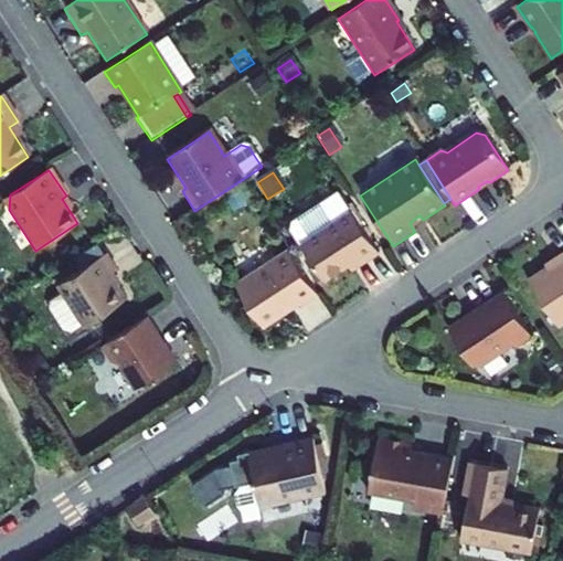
[(224,202),(232,213),(245,204),(238,193),(224,202)]
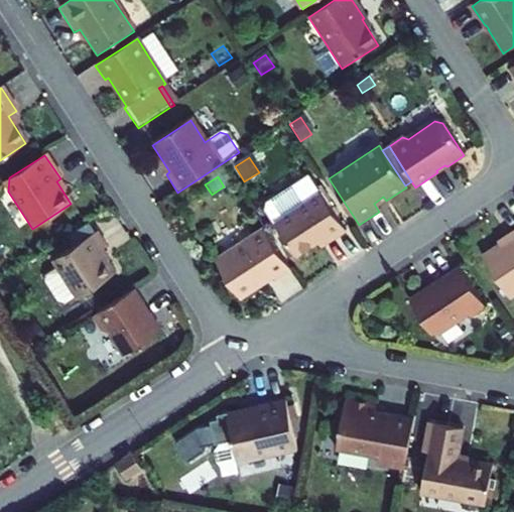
[(332,242),(346,233),(310,178),(267,207),(266,213),(287,245),(294,257),(296,258),(328,237),(332,242)]
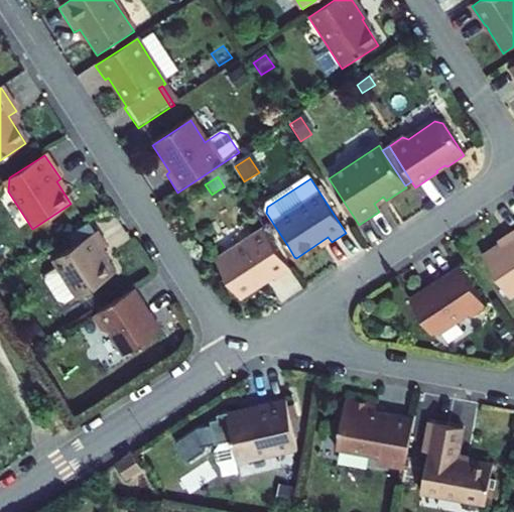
[(67,238),(73,247),(93,234),(87,225),(67,238)]
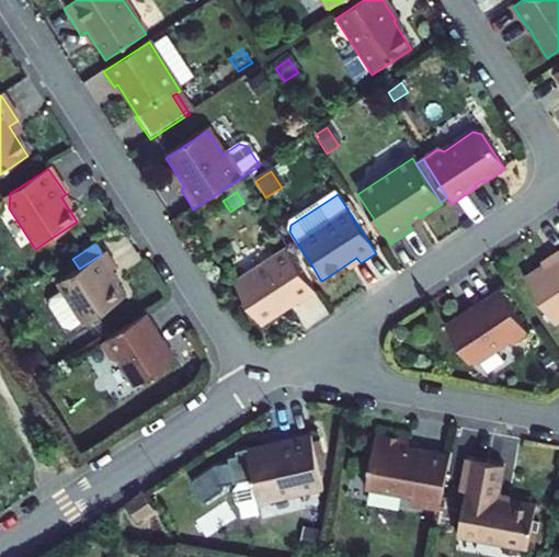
[(299,305),(315,295),(286,251),(232,286),(260,327),(297,303),(299,305)]
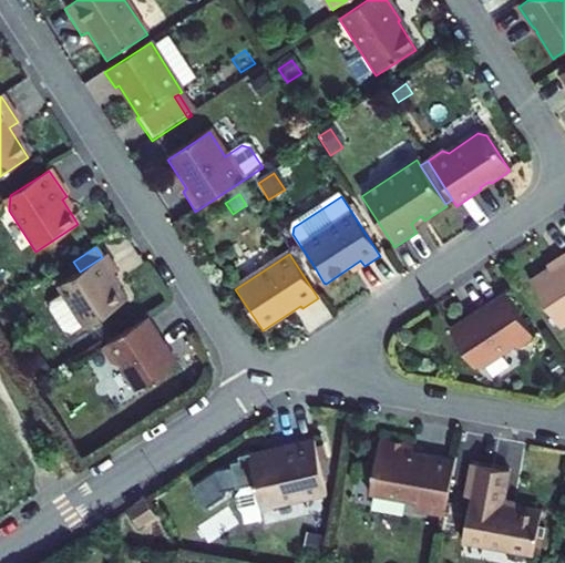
[(109,277),(116,273),(104,256),(102,257),(80,272),(57,287),(62,296),(50,303),(48,303),(45,310),(49,311),(63,334),(71,335),(82,327),(84,330),(125,303),(109,277)]
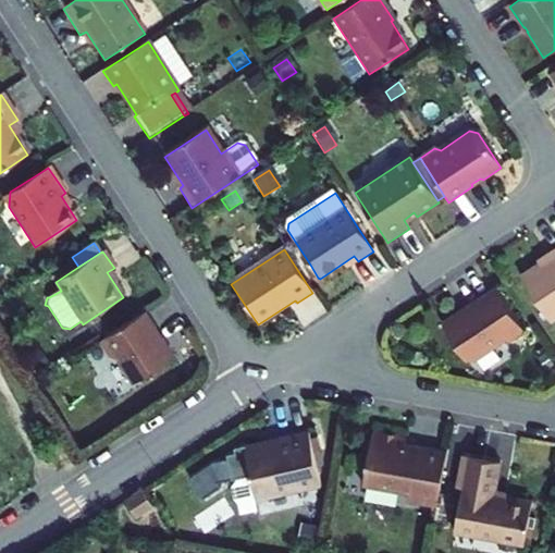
[(554,320),(554,255),(519,279),(550,324),(554,320)]
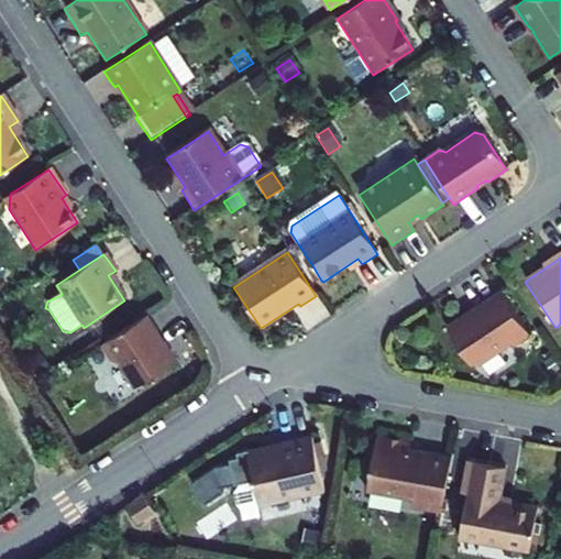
[(316,284),(321,281),(314,267),(308,272),(316,284)]
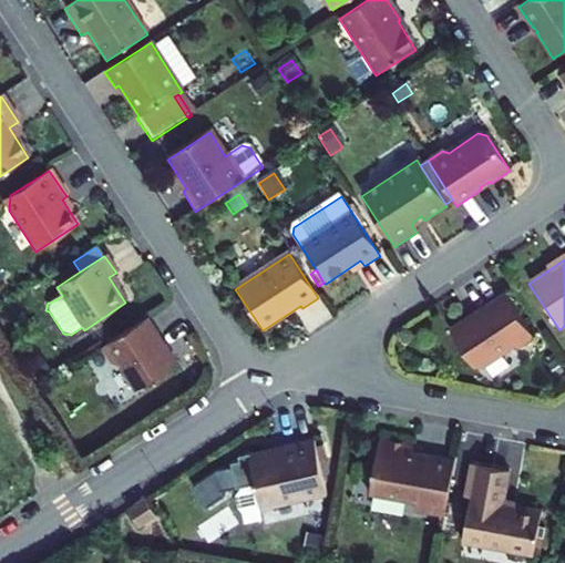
[(532,339),(504,296),(479,311),(481,315),(471,320),(466,320),(449,331),(474,369),(480,369),(513,348),(516,349),(532,339)]
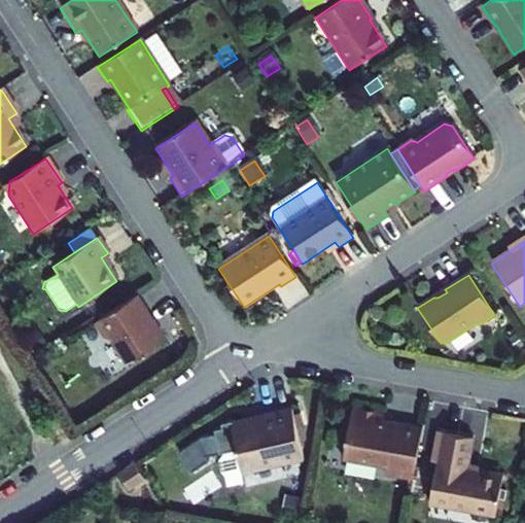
[(146,312),(136,297),(95,323),(104,339),(110,340),(121,358),(131,360),(164,339),(152,322),(149,321),(143,313),(146,312)]
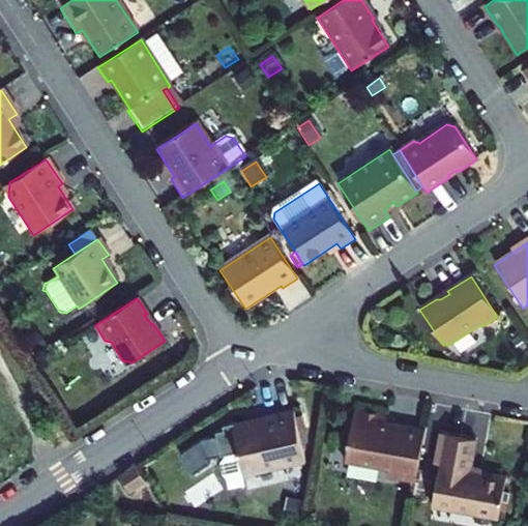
[(35,356),(44,350),(35,338),(26,344),(35,356)]
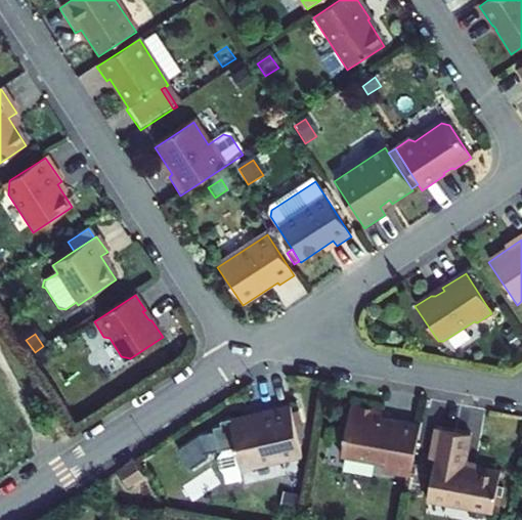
[(408,478),(418,428),(379,421),(380,414),(349,407),(348,416),(344,436),(340,459),(383,466),(381,473),(408,478)]
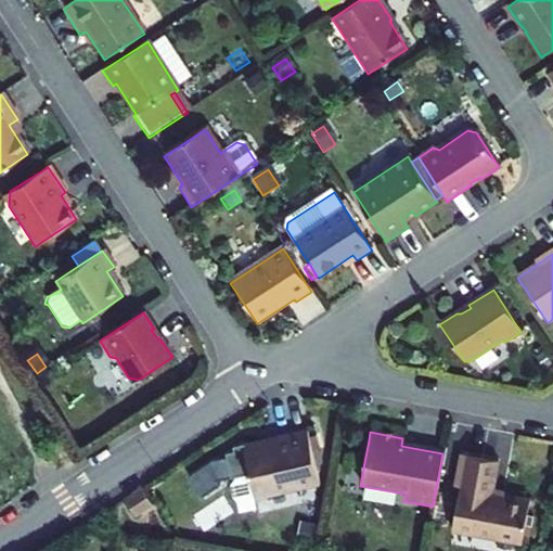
[(254,497),(286,490),(286,492),(318,486),(310,453),(307,439),(306,433),(275,439),(277,443),(244,450),(243,446),(232,448),(233,453),(224,455),(229,479),(235,478),(232,487),(241,513),(256,509),(254,497)]
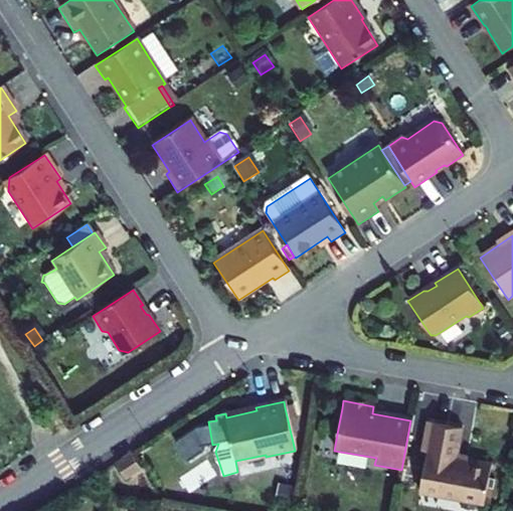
[(285,407),(288,420),(294,419),(291,406),(285,407)]
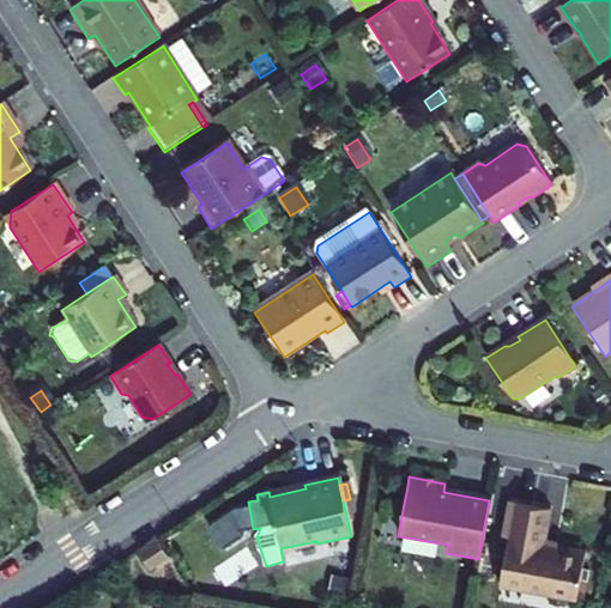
[(403,510),(407,486),(400,485),(395,509),(403,510)]
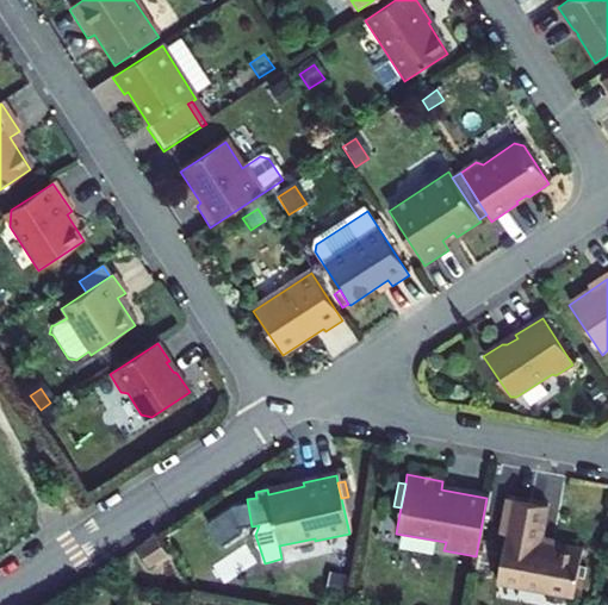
[(571,598),(581,552),(539,543),(546,509),(504,500),(498,536),(504,537),(496,585),(571,598)]
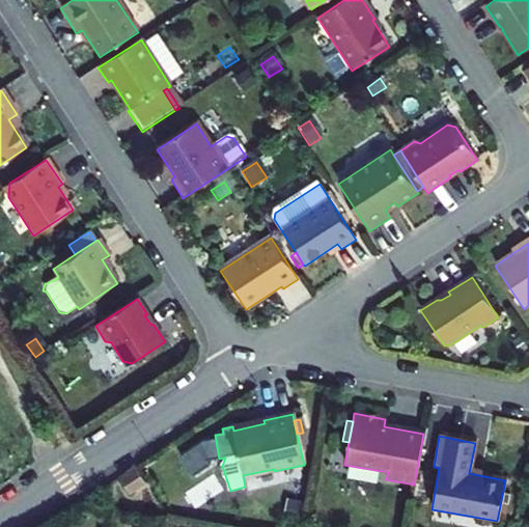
[(146,484),(135,469),(119,479),(130,496),(146,484)]
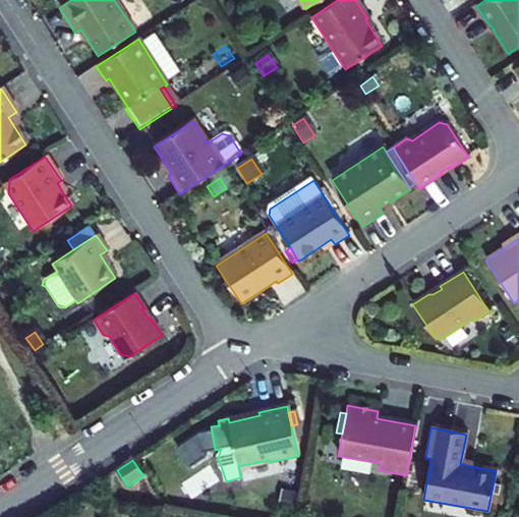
[(295,495),(283,492),(280,507),(292,509),(295,495)]
